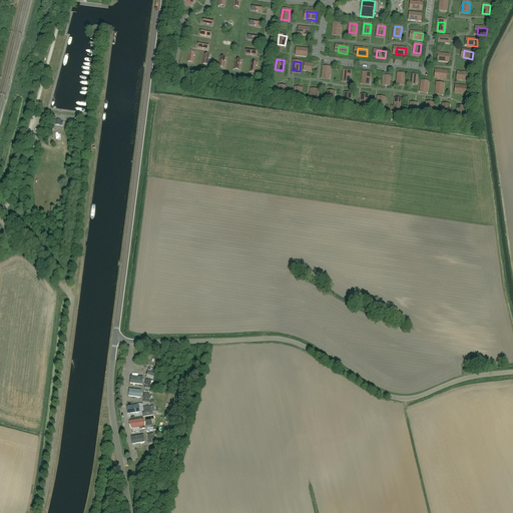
[(331,68),(323,67),(322,76),(330,77),(331,68)]
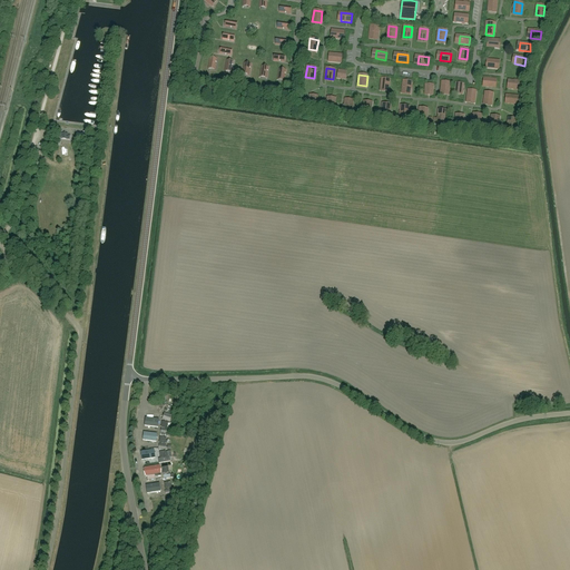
[(403,80),(402,91),(410,92),(412,81),(403,80)]
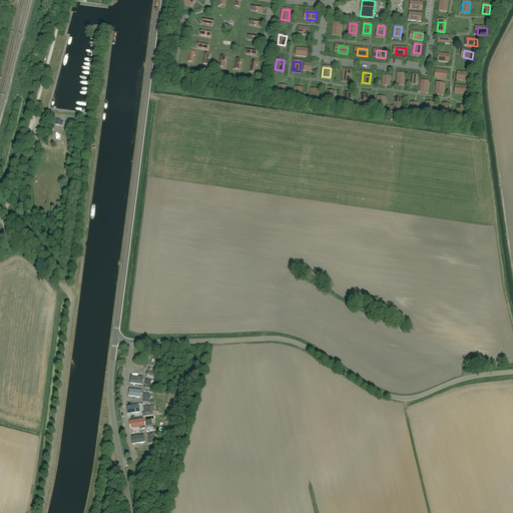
[(460,72),(459,80),(468,81),(469,73),(460,72)]
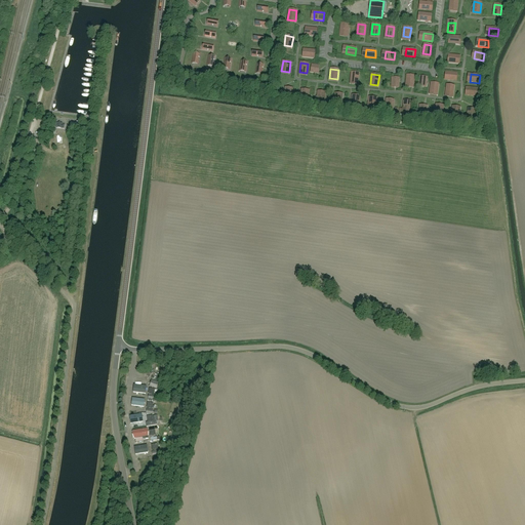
[(438,84),(431,83),(430,92),(437,93),(438,84)]
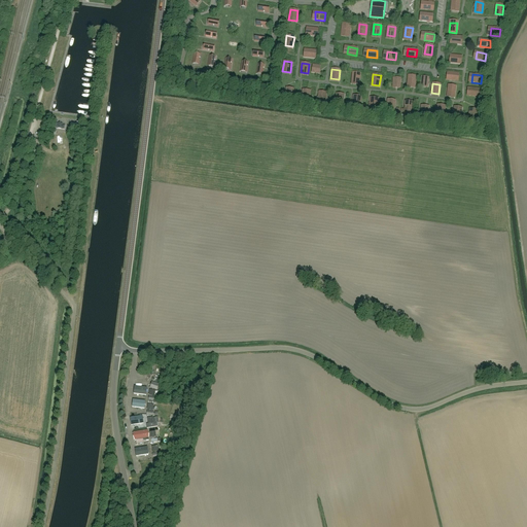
[(449,85),(448,95),(455,96),(456,86),(449,85)]
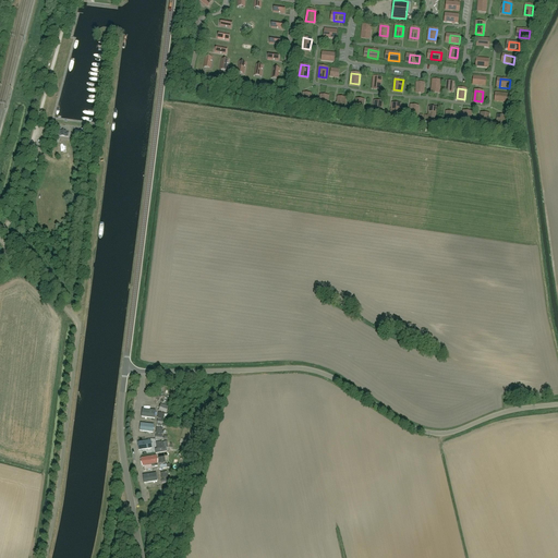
[(311,96),(303,95),(302,106),(310,107),(311,96)]
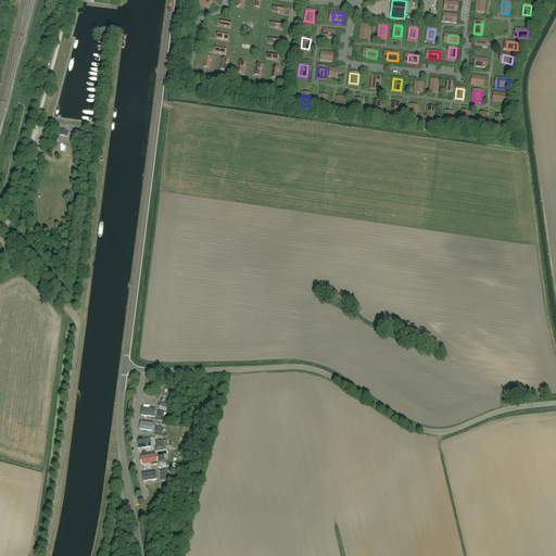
[(326,109),(327,98),(319,97),(318,108),(326,109)]
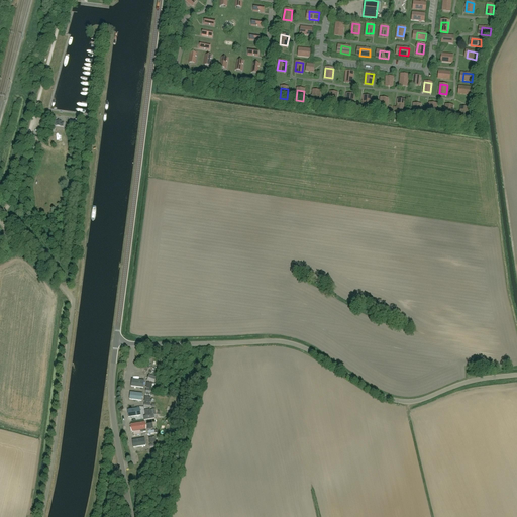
[(312,102),(319,103),(320,93),(313,92),(312,102)]
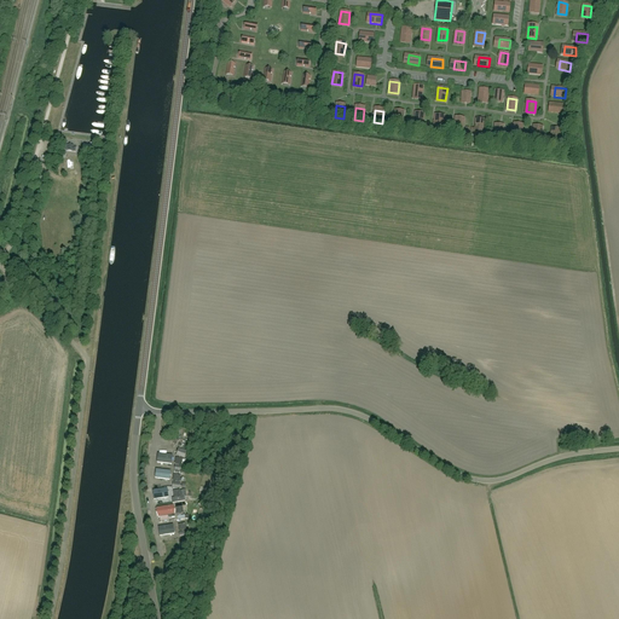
[(403,125),(404,114),(395,113),(393,125),(403,125)]
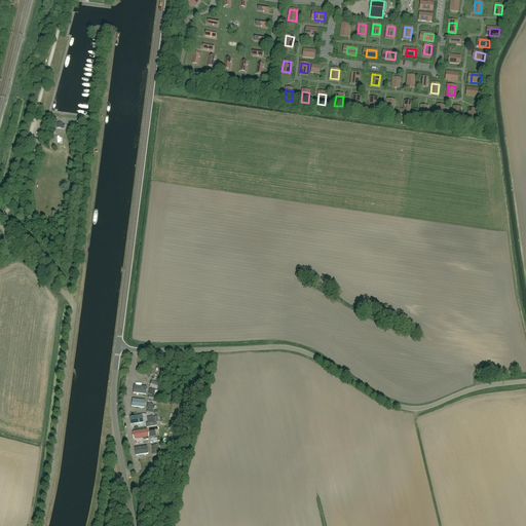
[(351,108),(360,108),(361,99),(352,98),(351,108)]
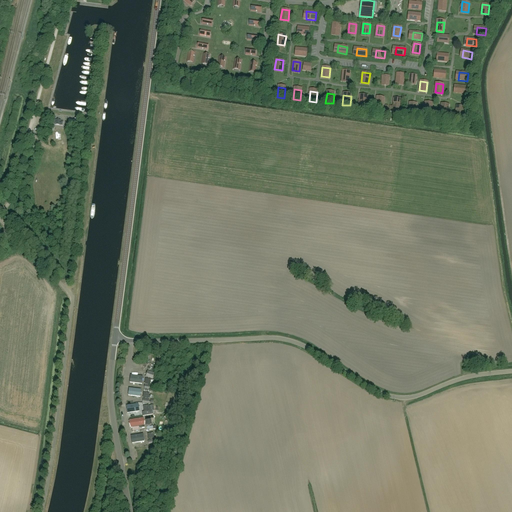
[(366,107),(367,98),(360,97),(359,106),(366,107)]
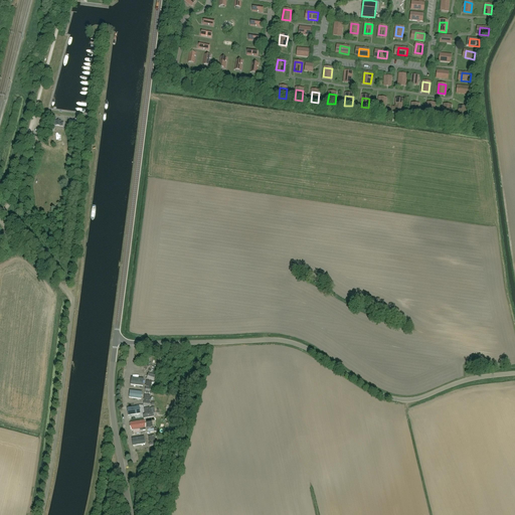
[(385,110),(386,101),(378,100),(377,109),(385,110)]
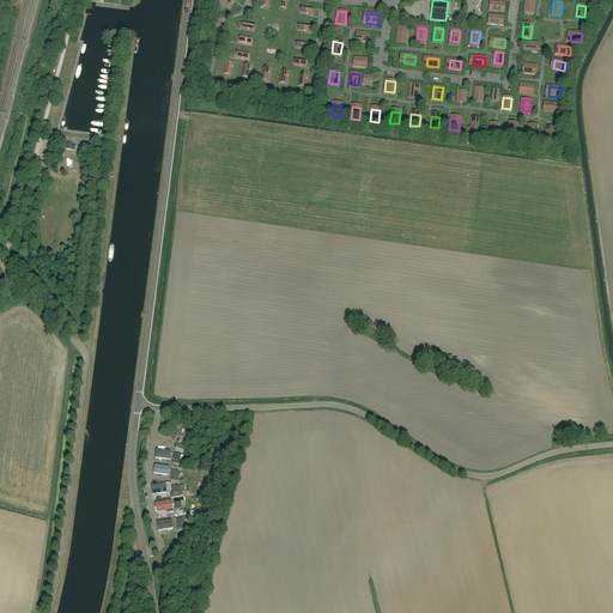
[(472,120),(471,128),(467,127),(466,132),(479,133),(480,121),(472,120)]
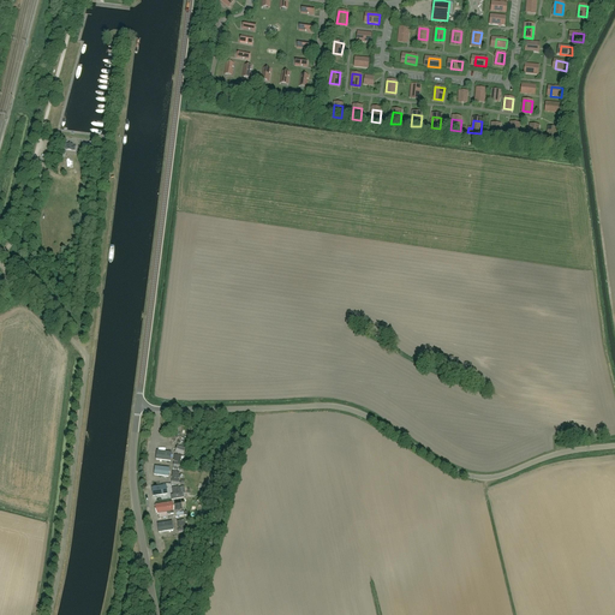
[(518,137),(519,126),(511,125),(509,137),(518,137)]
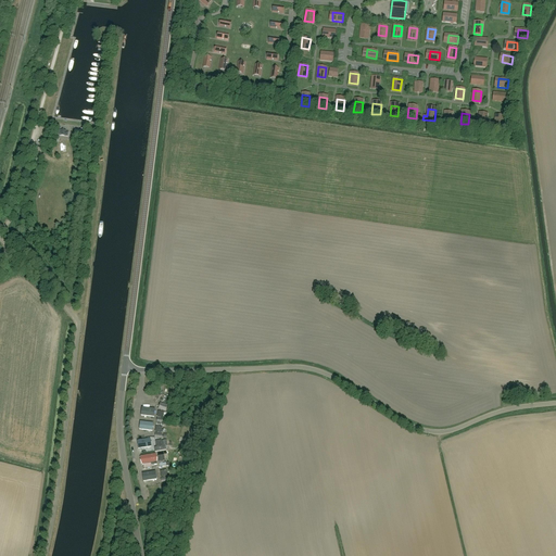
[(478,125),(485,126),(488,116),(479,115),(478,125)]
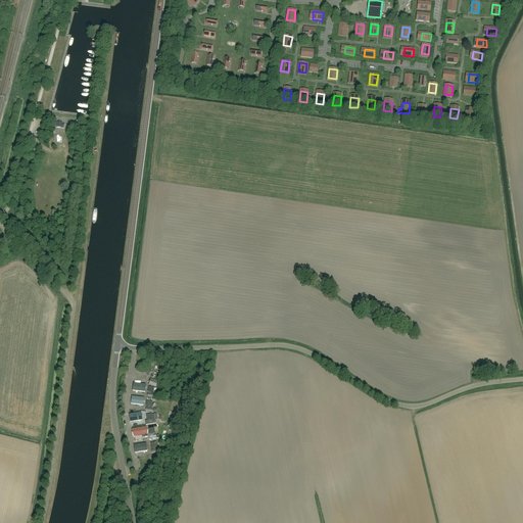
[(158,381),(151,379),(149,385),(156,387),(158,381)]
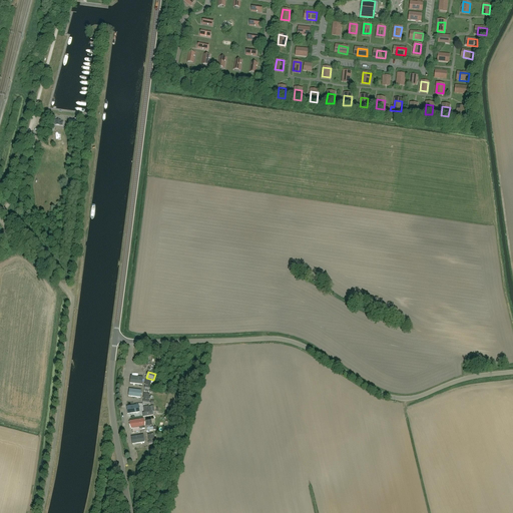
[(142,378),(131,376),(130,384),(142,385),(142,378)]
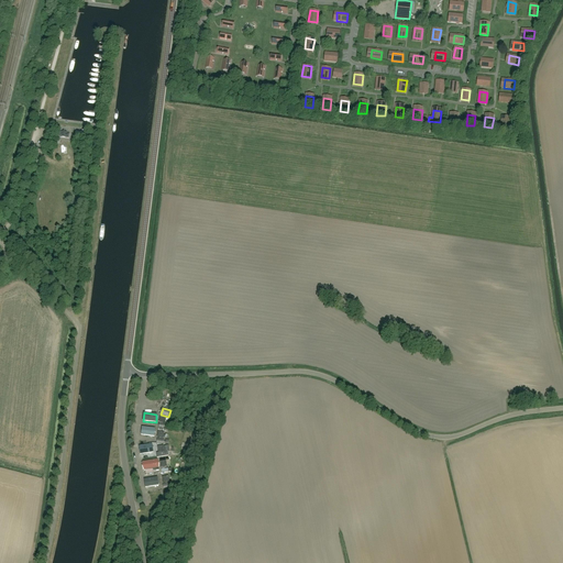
[(141,435),(154,438),(155,429),(142,428),(141,435)]
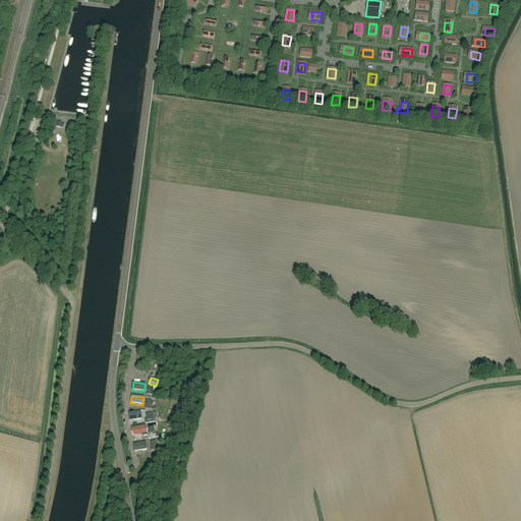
[(142,419),(140,412),(129,413),(130,421),(142,419)]
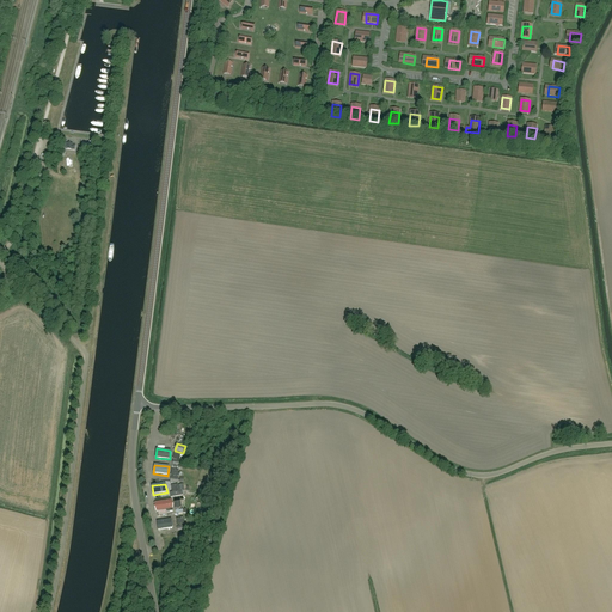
[(172,499),(154,502),(155,509),(173,507),(172,499)]
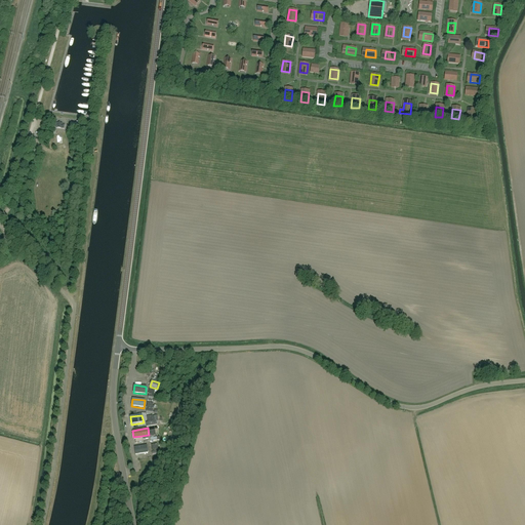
[(148,453),(147,446),(134,448),(135,455),(148,453)]
